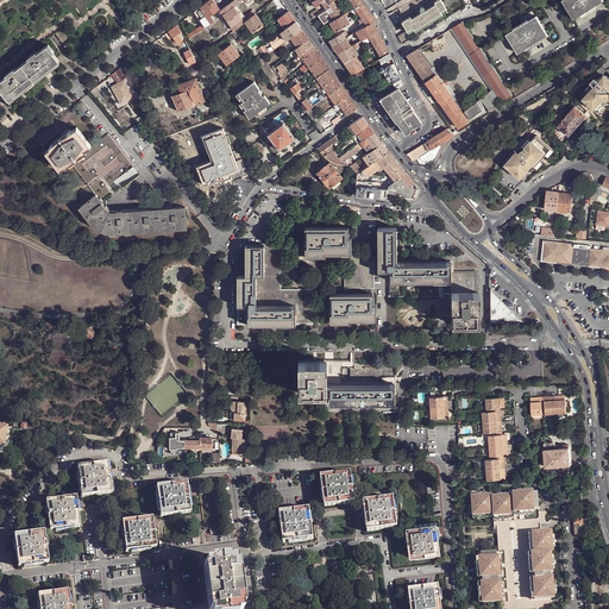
[(213,0),(208,0),(200,7),(205,16),(211,23),(214,20),(211,16),(219,8),(213,0)]
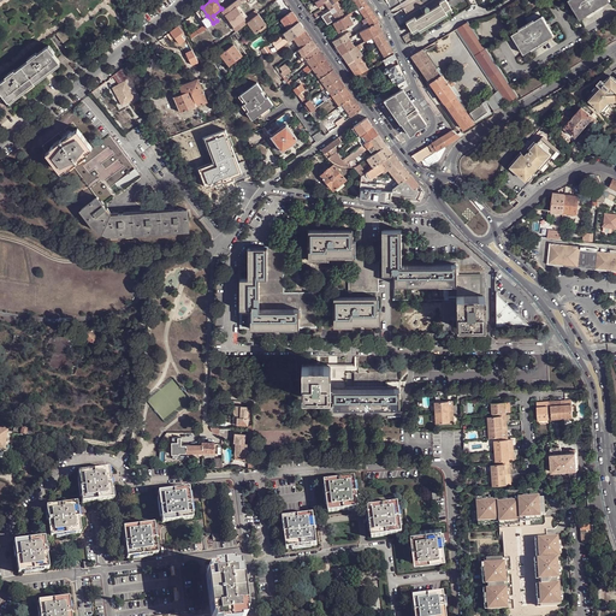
[(418,0),(402,10),(407,17),(426,5),(433,0),(418,0)]
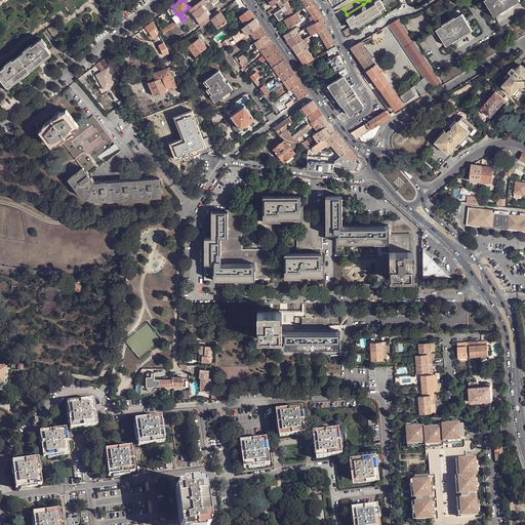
[(380,3),(378,0),(376,0),(367,6),(368,8),(366,9),(363,4),(358,7),(361,12),(361,14),(380,3)]
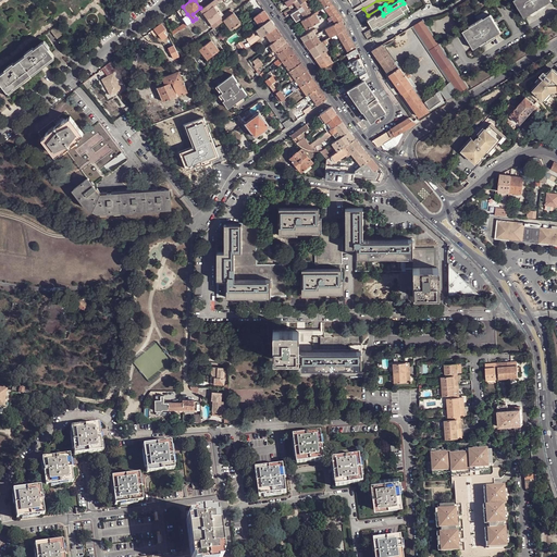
[(421,0),(408,0),(404,3),(407,8),(408,9),(422,1),(421,0)]
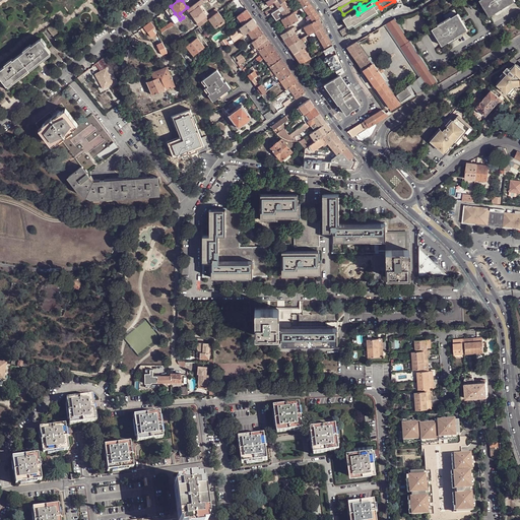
[(516,1),(515,0),(480,0),(491,16),(516,1)]
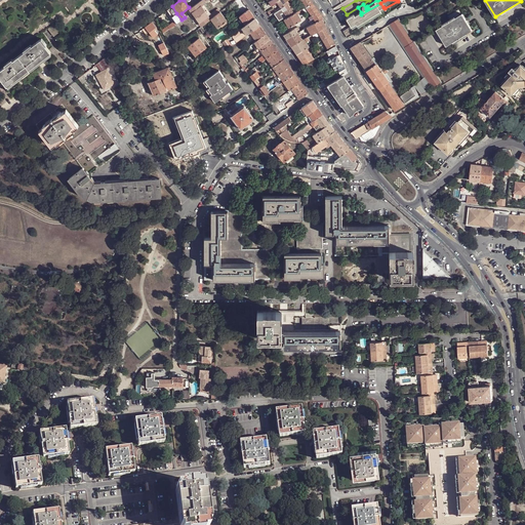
[(204,25),(210,19),(207,16),(208,15),(204,8),(202,5),(201,6),(198,2),(190,8),(190,9),(200,25),(201,27),(201,26),(204,25)]
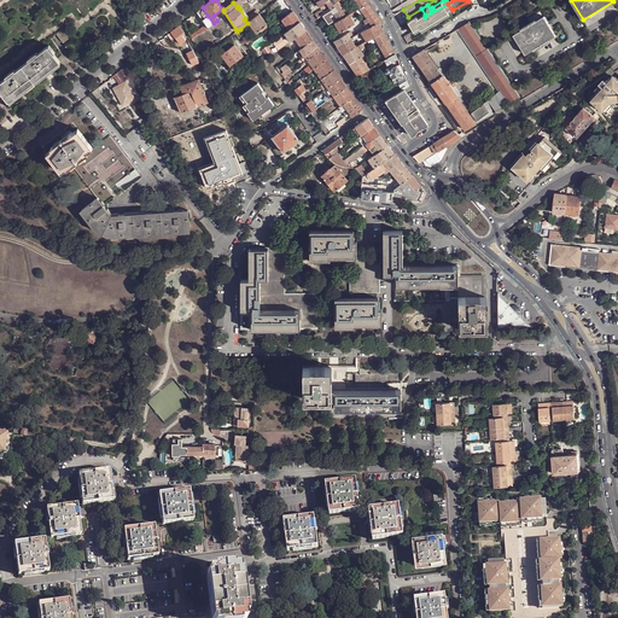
[(368,4),(361,9),(367,17),(373,25),(380,22),(368,4)]
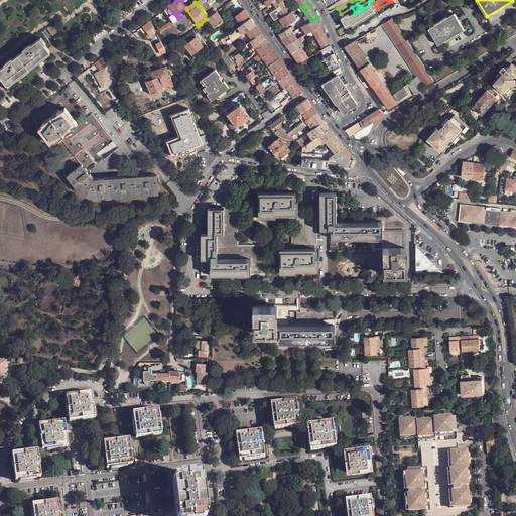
[(349,24),(350,25),(373,12),(372,10),(377,7),(374,3),(355,14),(349,18),(348,16),(347,15),(340,19),(344,27),(349,24)]
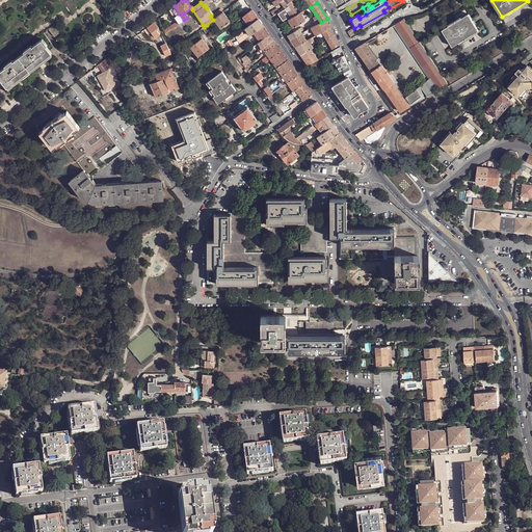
[(285,8),(290,16),(296,12),(296,11),(295,10),(294,8),(291,4),(285,8)]
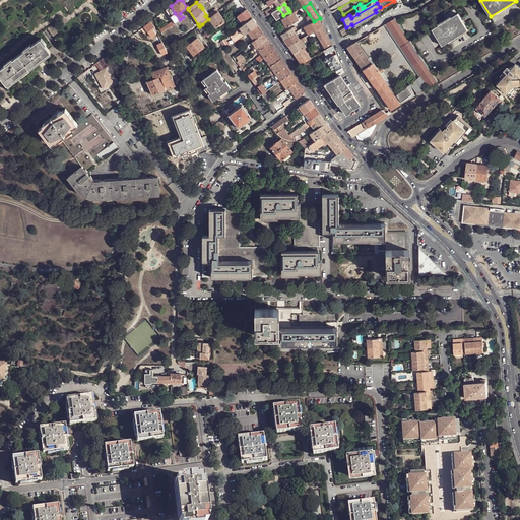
[(171,6),(166,10),(170,16),(175,13),(171,6)]
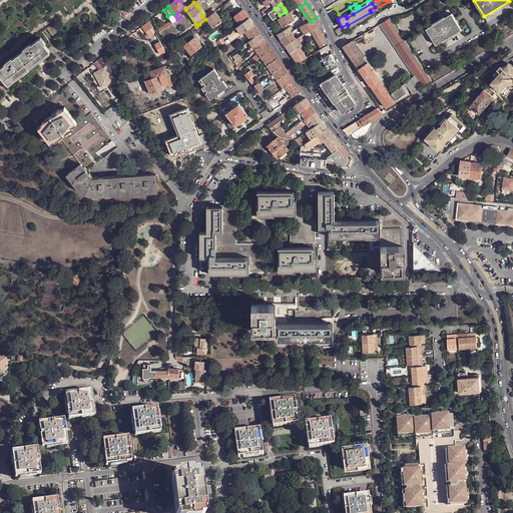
[(248,17),(243,9),(233,16),(239,24),(248,17)]
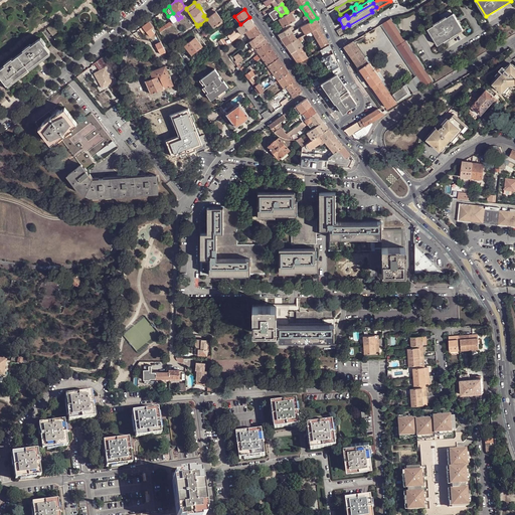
[(270,11),(267,13),(273,21),(279,17),(274,9),(270,11)]
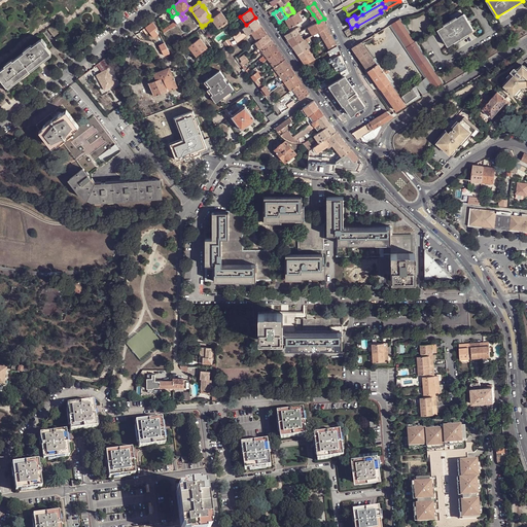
[(218,28),(227,21),(221,11),(221,12),(217,14),(212,19),(218,28)]
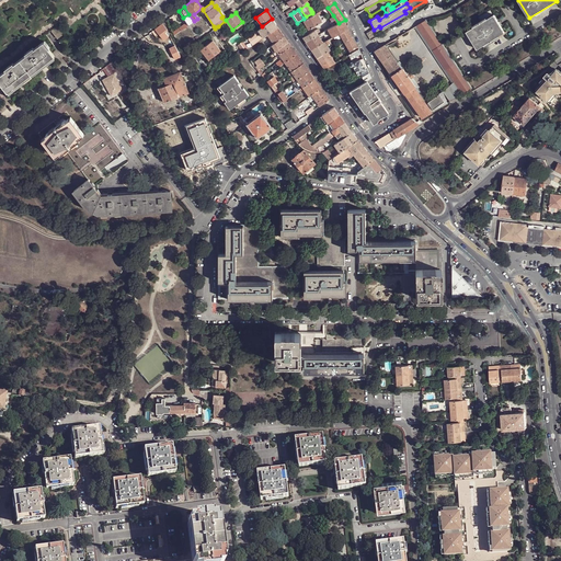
[(322,22),(318,15),(317,13),(304,21),(309,30),(322,22)]
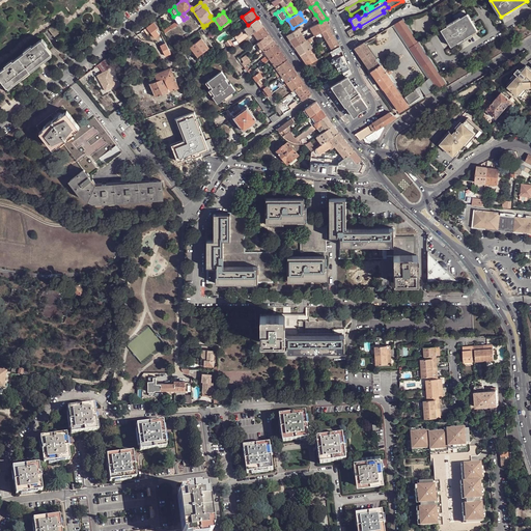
[(360,26),(361,28),(385,14),(384,12),(360,26)]
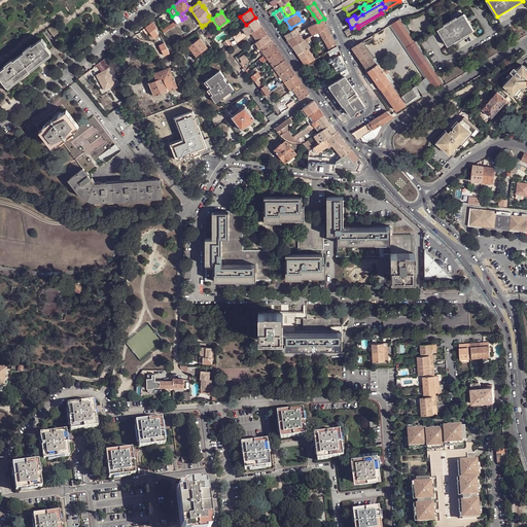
[(182,20),(177,13),(172,16),(176,22),(177,24),(182,20)]
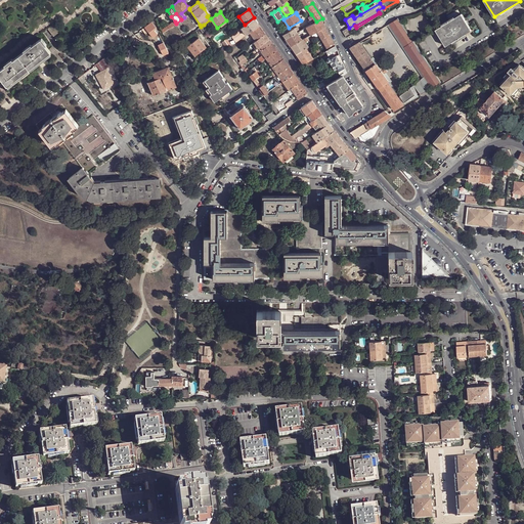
[(472,31),(462,13),(436,30),(446,46),(472,31)]
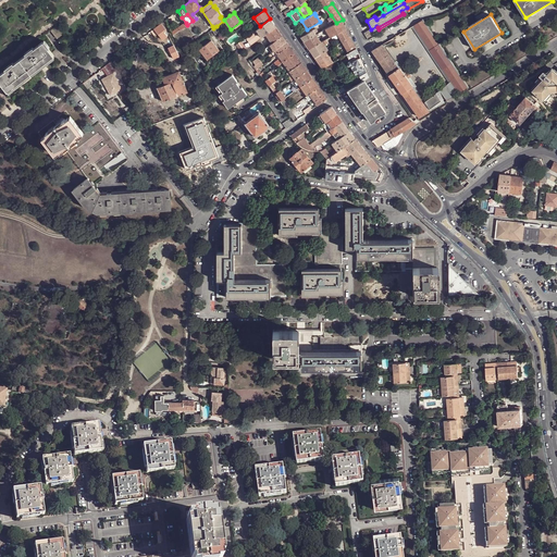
[(270,19),(260,26),(261,27),(265,34),(276,26),(270,19)]
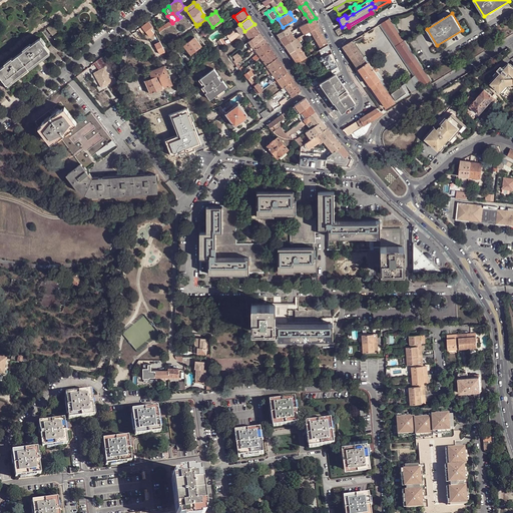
[(317,23),(318,23),(318,22),(318,21),(316,18),(310,21),(300,27),(302,29),(305,34),(312,31),(319,26),(317,23)]
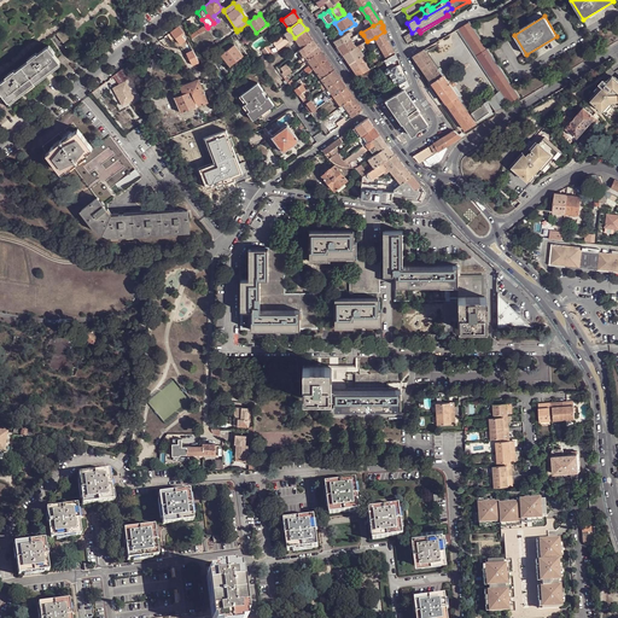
[(471,23),(461,29),(502,89),(511,104),(520,98),(517,93),(471,23)]
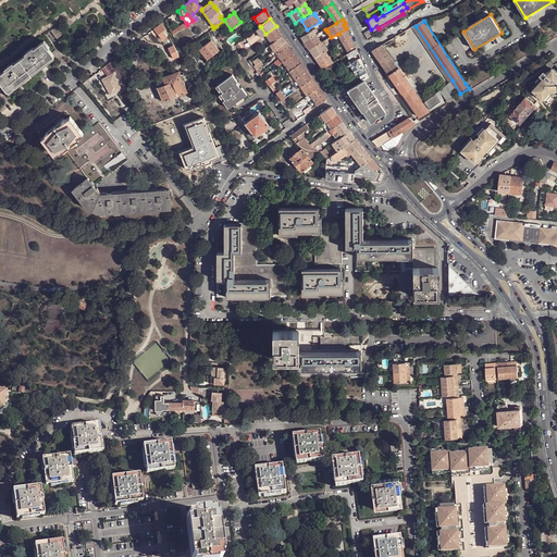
[(161,23),(155,28),(160,35),(164,31),(166,29),(161,23)]
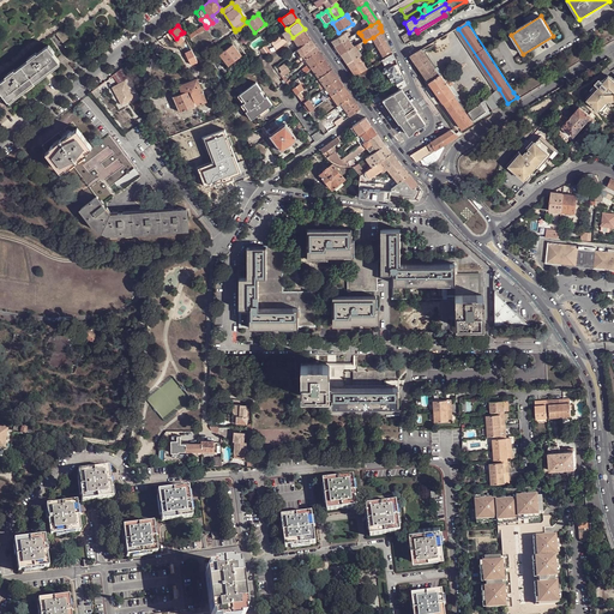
[(62,42),(71,36),(64,26),(55,32),(62,42)]
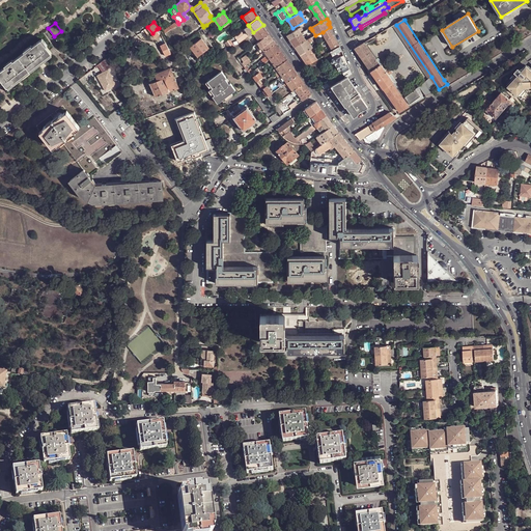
[(253,32),(259,42),(269,34),(263,25),(253,32)]
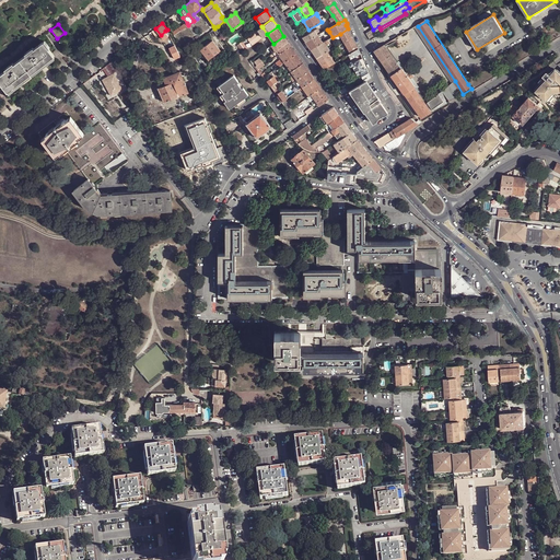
[(348,28),(340,34),(350,51),(357,47),(351,37),(352,37),(348,28)]
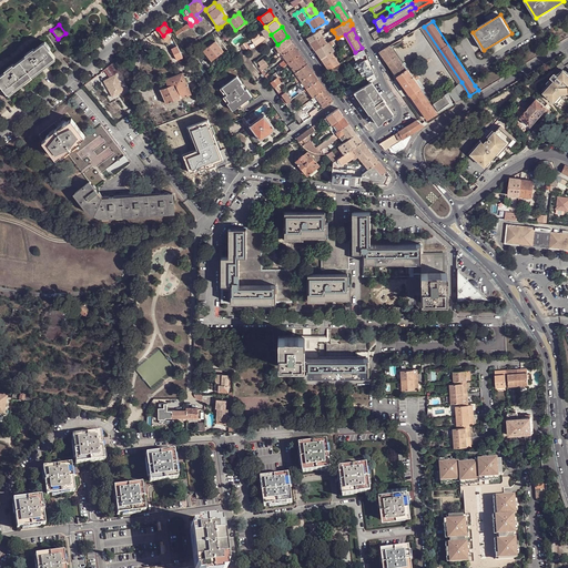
[(306,38),(310,42),(322,36),(318,31),(306,38)]
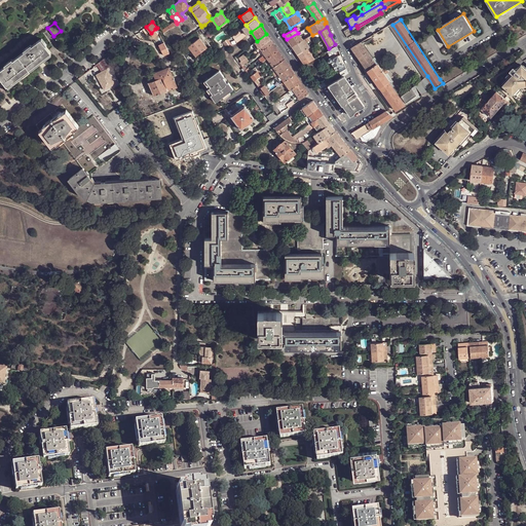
[(287,39),(292,46),(303,40),(298,33),(287,39)]
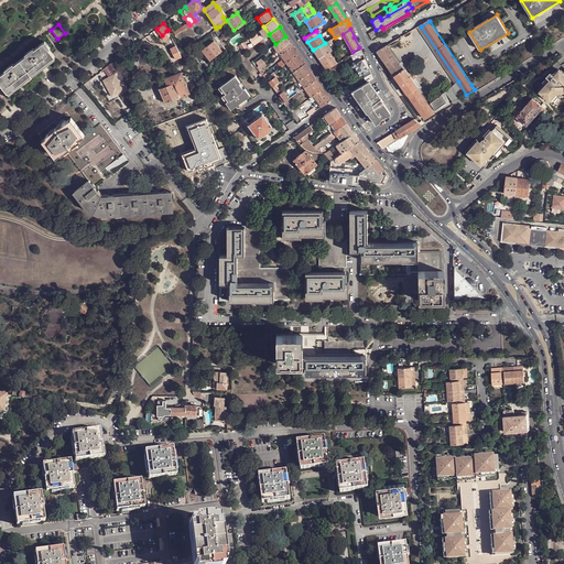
[(290,42),(285,36),(275,44),(280,50),(290,42)]
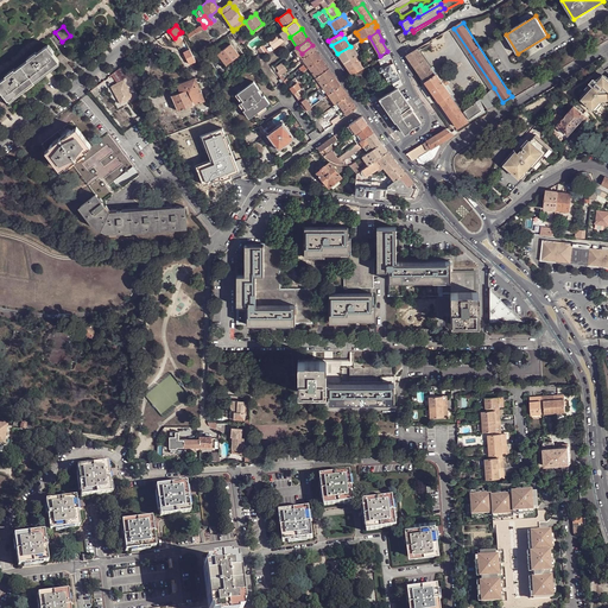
[(213,46),(210,43),(203,48),(204,48),(200,51),(202,55),(213,46)]
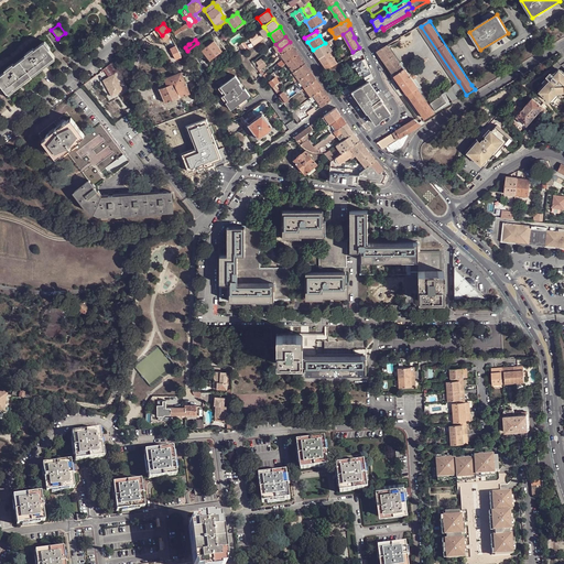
[(313,50),(318,57),(329,52),(332,50),(329,46),(333,43),(331,40),(325,43),(313,50)]
